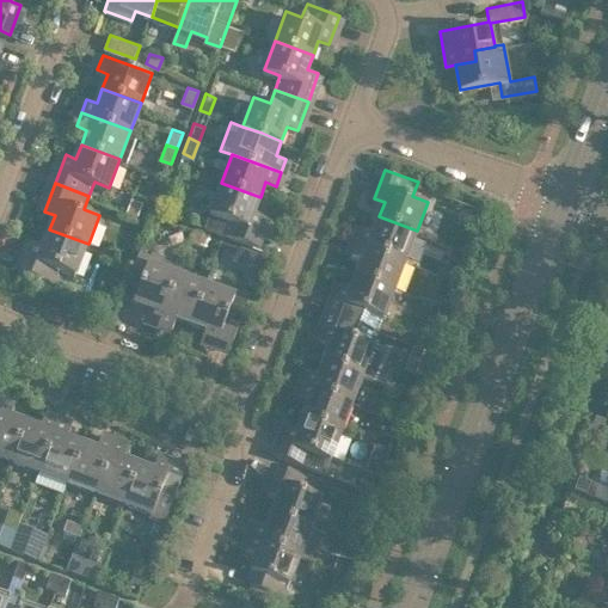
[(206,226),(225,233),(255,244),(265,215),(255,212),(260,197),(221,183),(212,212),(206,226)]
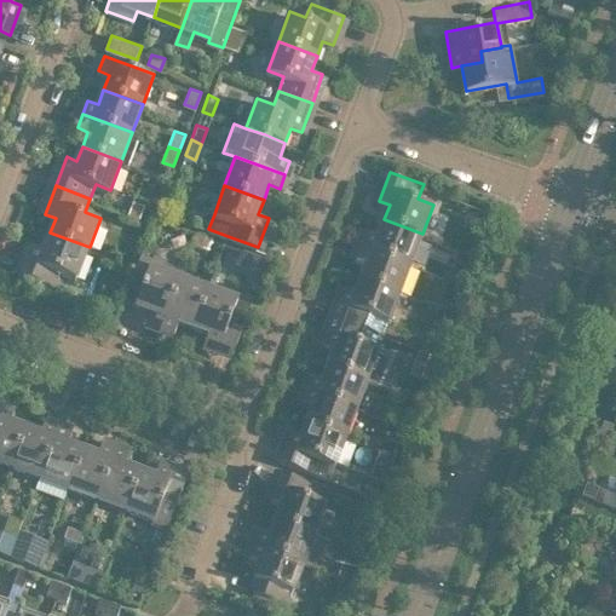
[(134,195),(130,209),(140,214),(145,200),(134,195)]
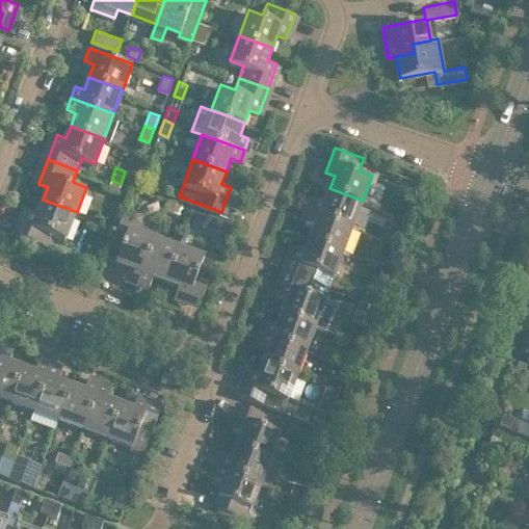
[(316,197),(312,210),(353,226),(363,201),(329,188),(324,201),(316,197)]
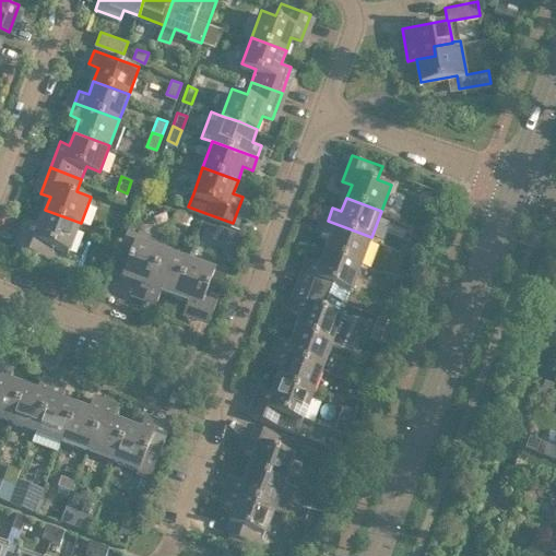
[(177,209),(174,219),(187,224),(191,214),(177,209)]
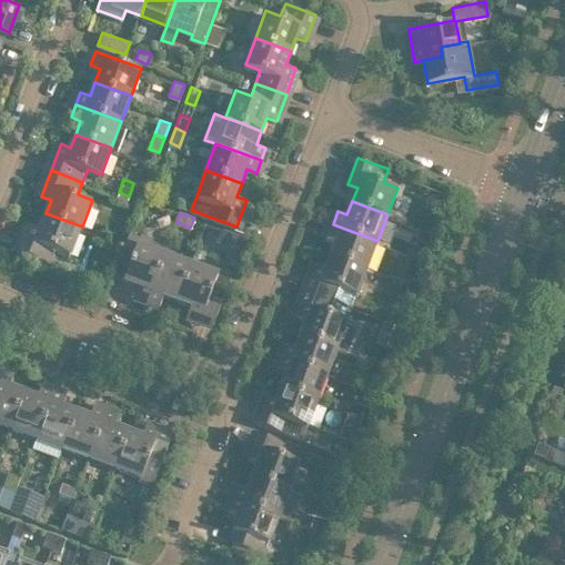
[(21,250),(53,262),(58,250),(71,254),(82,226),(46,213),(40,228),(30,224),(21,250)]
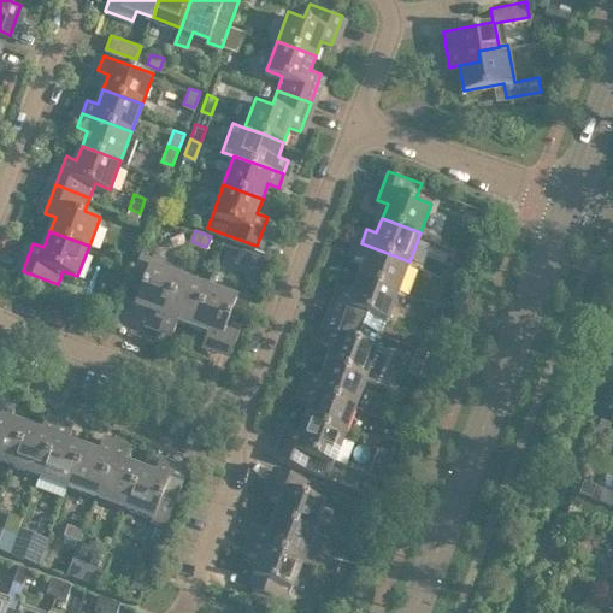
[(366,260),(360,275),(399,289),(410,261),(361,243),(357,257),(366,260)]
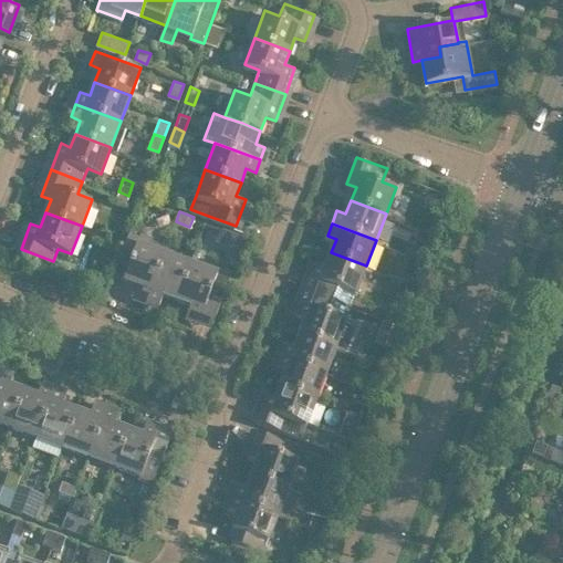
[(118,261),(129,266),(125,278),(139,283),(136,292),(148,296),(165,251),(168,243),(153,237),(154,233),(142,229),(139,233),(135,232),(136,227),(132,226),(118,261)]
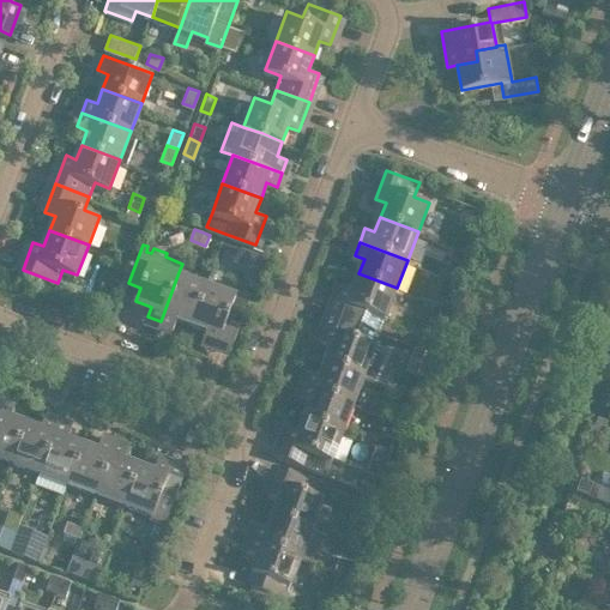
[(255,253),(252,265),(261,269),(265,258),(266,257),(255,253)]
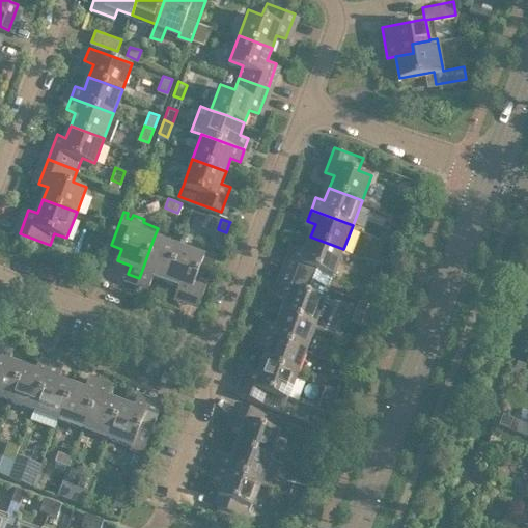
[(385,237),(394,241),(398,227),(390,224),(385,237)]
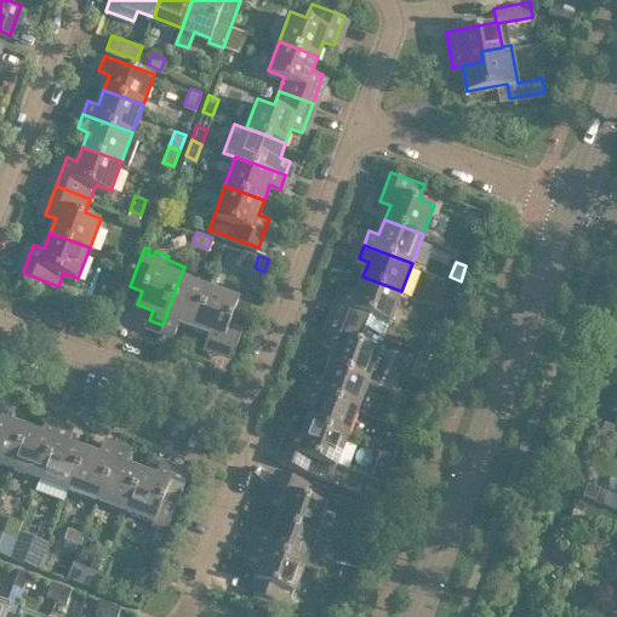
[(180,320),(195,326),(210,286),(181,275),(163,325),(176,331),(180,320)]
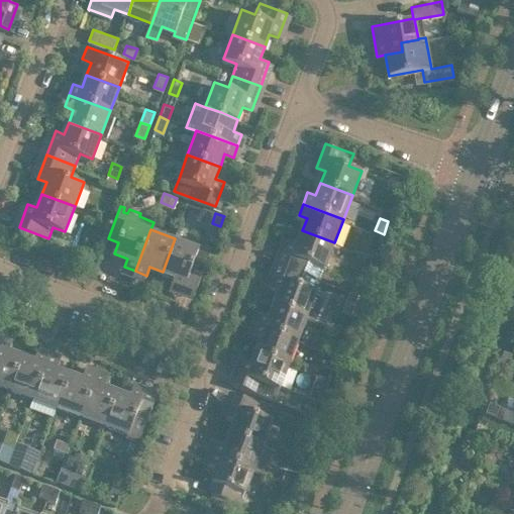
[(289,239),(280,264),(321,279),(325,268),(334,242),(302,230),(297,242),(289,239)]
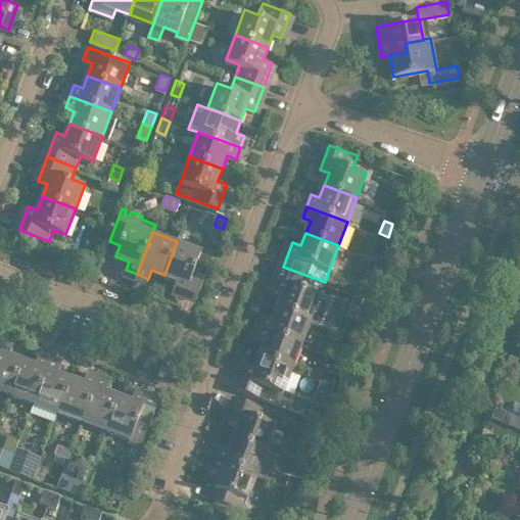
[(383,250),(388,237),(379,233),(374,247),(383,250)]
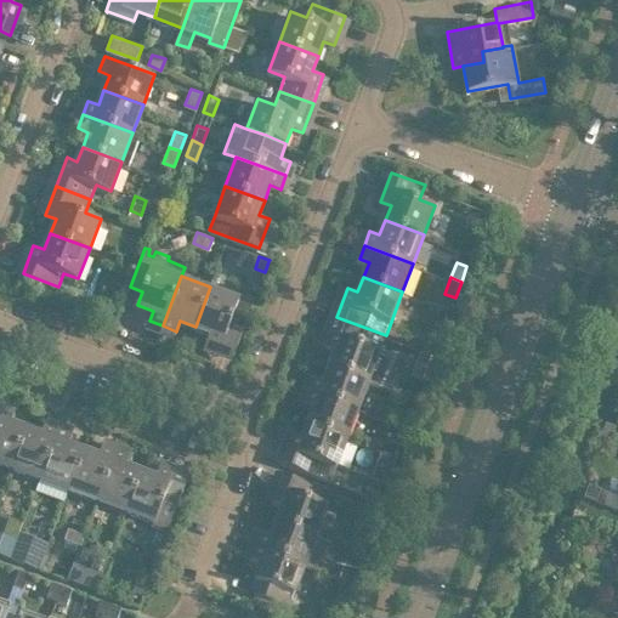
[(210,287),(196,327),(210,333),(207,342),(234,352),(248,318),(234,313),(241,298),(210,287)]
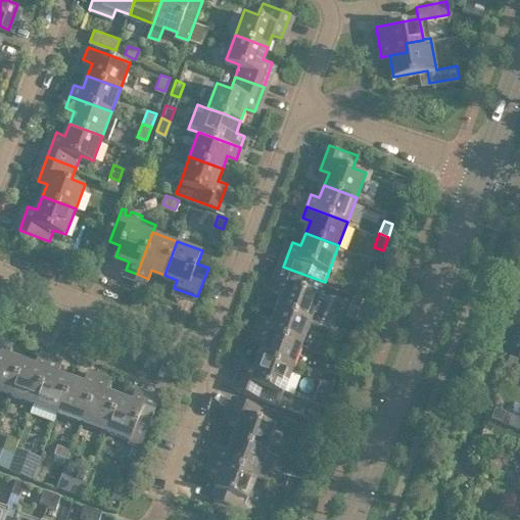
[(278,306),(311,319),(321,323),(328,301),(319,298),(325,282),(283,267),(275,290),(283,294),(278,306)]
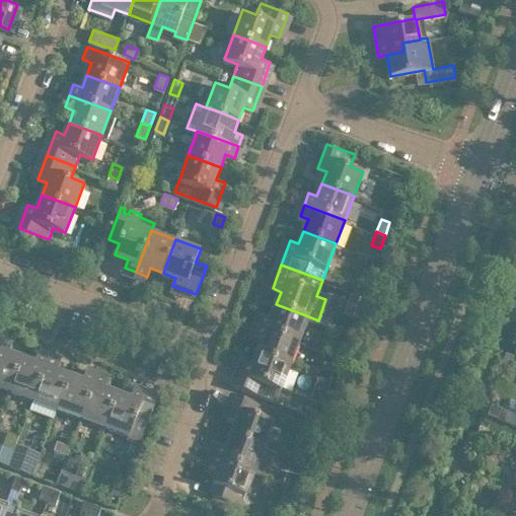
[(360,294),(369,298),(373,287),(362,283),(358,293),(360,294)]
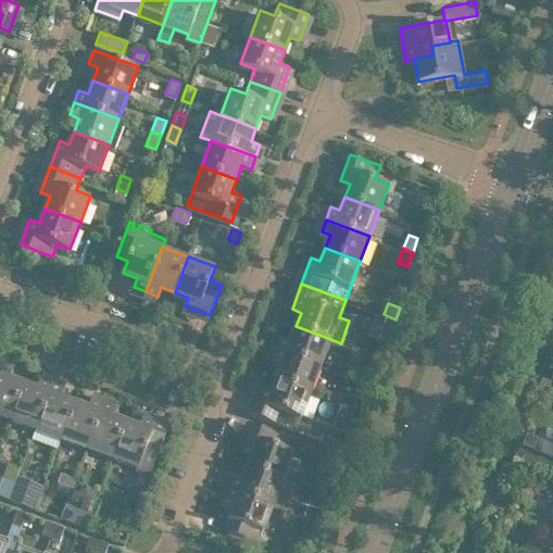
[(379,335),(389,339),(396,319),(386,315),(379,335)]
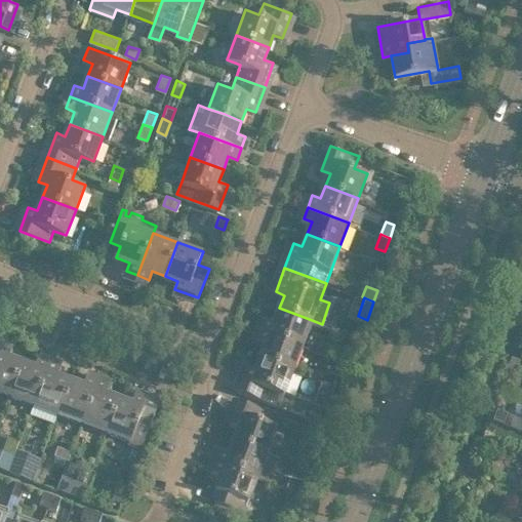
[(266,317),(262,328),(303,344),(312,320),(279,308),(274,320),(266,317)]
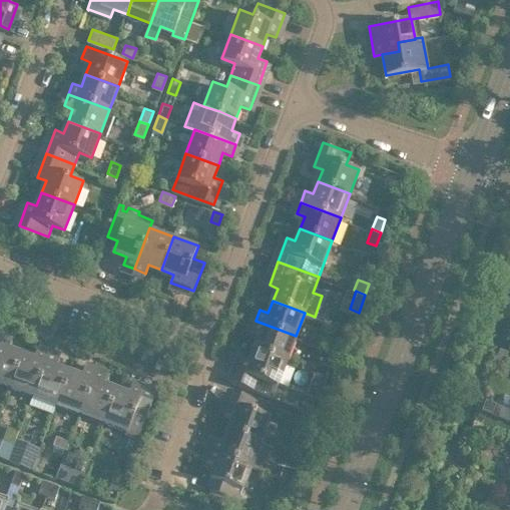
[(260,335),(255,348),(288,360),(296,336),(256,321),(251,332),(260,335)]
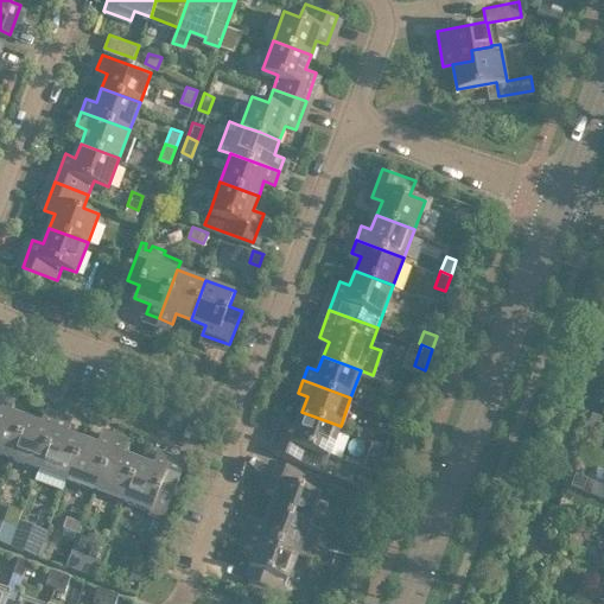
[(0,396),(0,449),(12,453),(26,417),(12,412),(16,401),(0,395),(0,396)]
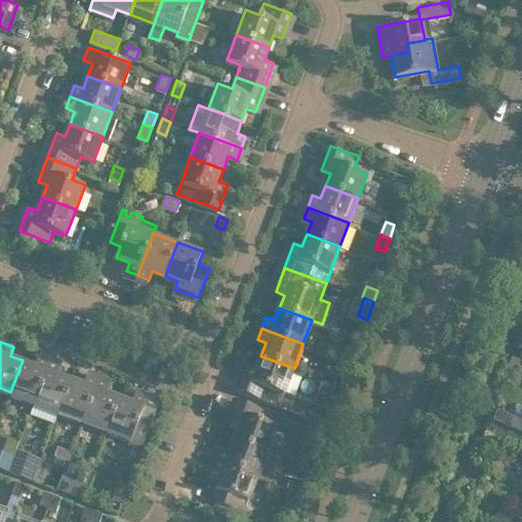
[(334,356),(344,360),(349,347),(339,343),(334,356)]
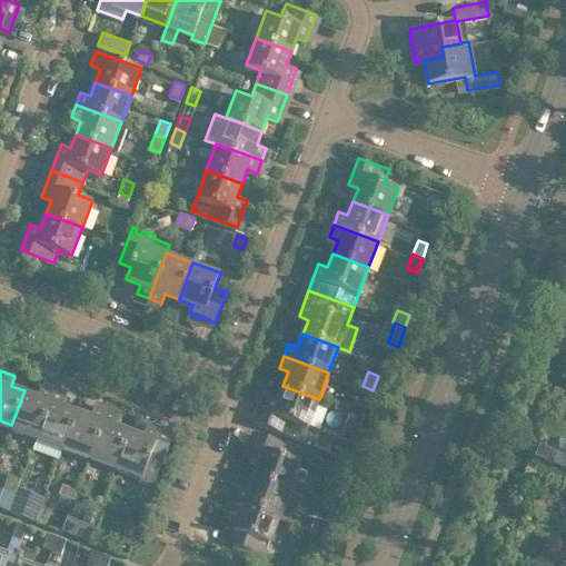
[(557,386),(555,393),(563,395),(565,389),(565,386),(558,384),(557,386)]
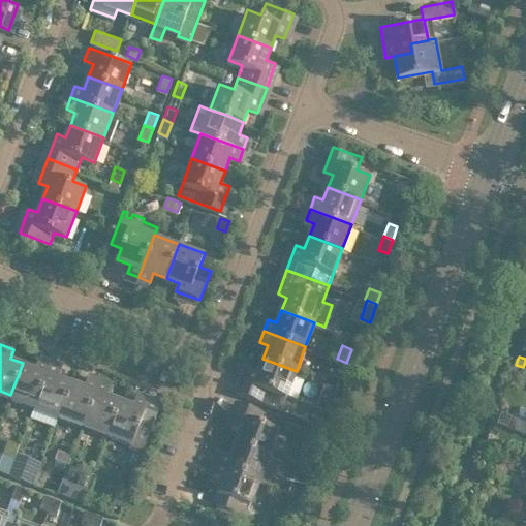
[(23,363),(10,395),(35,404),(51,363),(39,359),(35,368),(23,363)]
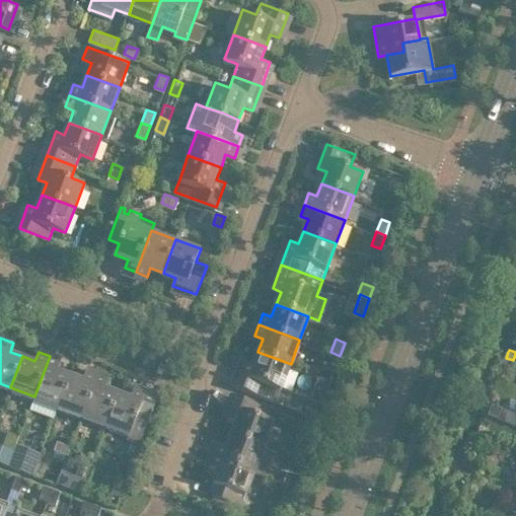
[(291,364),(258,352),(253,364),(245,361),(236,384),(277,400),(291,364)]
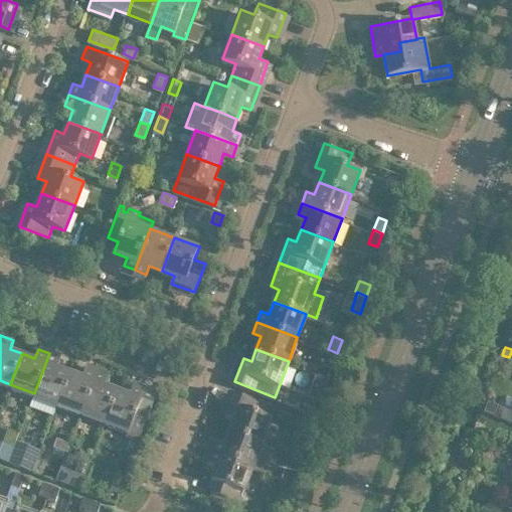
[(332,366),(337,353),(328,349),(323,363),(332,366)]
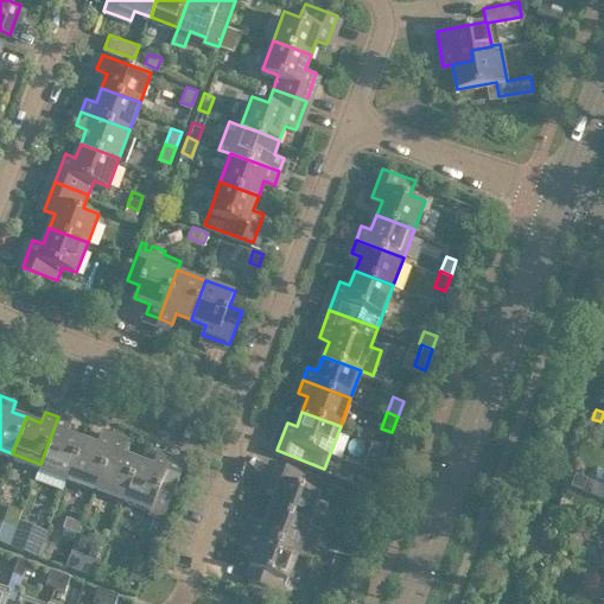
[(40,464),(68,475),(82,438),(65,432),(69,421),(58,417),(40,464)]
